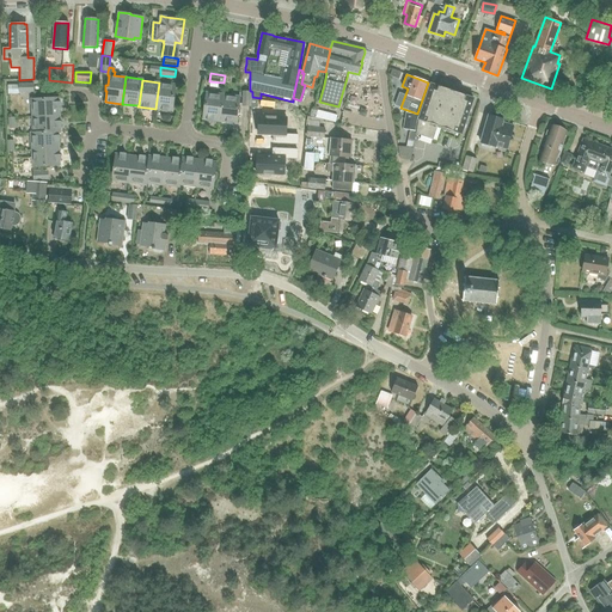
[(159,83),(155,109),(172,111),(173,101),(175,101),(176,96),(175,95),(176,84),(159,83)]
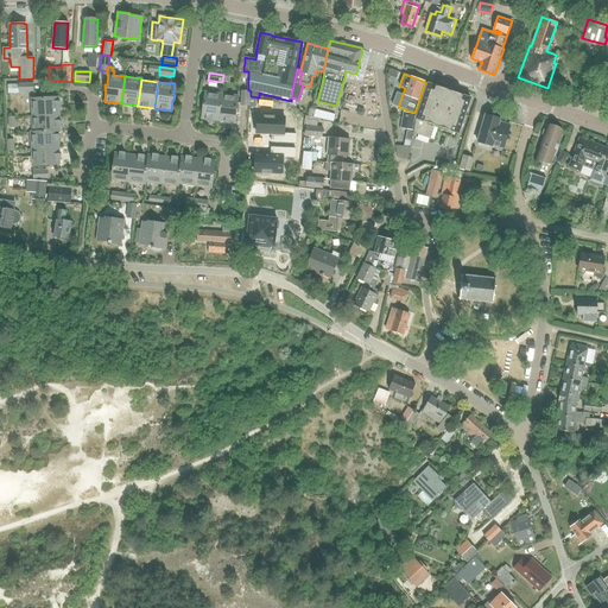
[(416,119),(413,133),(430,139),(435,126),(458,134),(472,97),(428,82),(415,118),(416,119)]
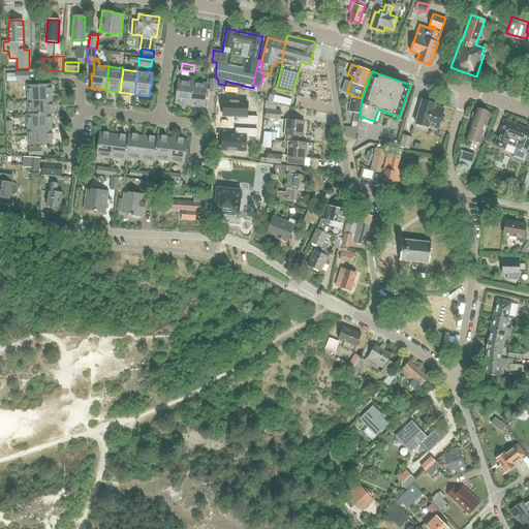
[(175,103),(189,105),(192,82),(178,80),(177,89),(176,89),(175,94),(176,94),(175,103)]
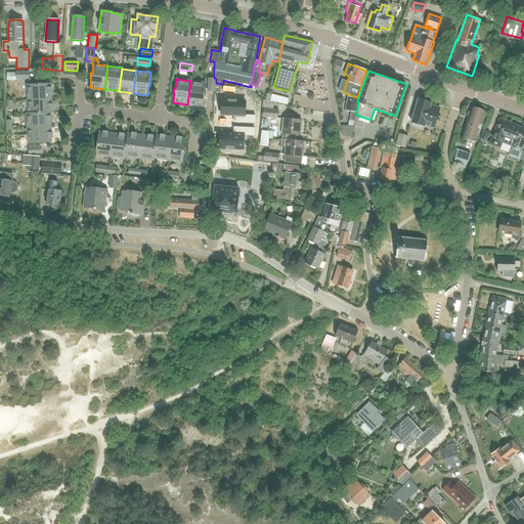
[(190,81),(187,104),(203,105),(204,96),(205,97),(206,92),(205,92),(206,83),(190,81)]
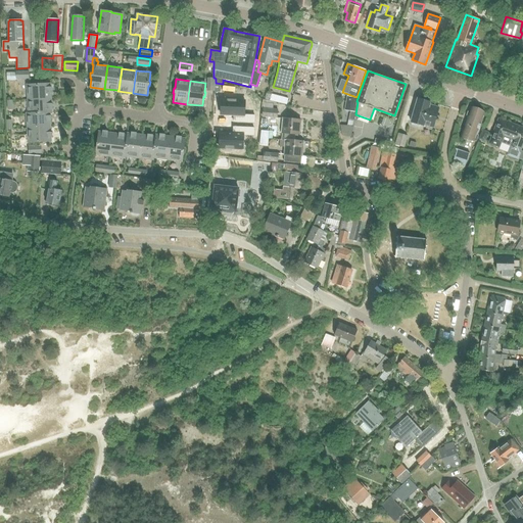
[(27,84),(28,99),(50,98),(50,83),(41,84),(41,82),(36,83),(36,84),(27,84)]
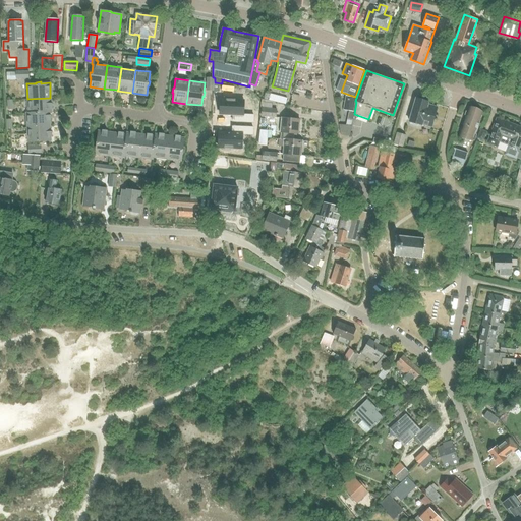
[(271,94),(269,101),(273,102),(285,105),(286,104),(287,99),(287,98),(271,94)]
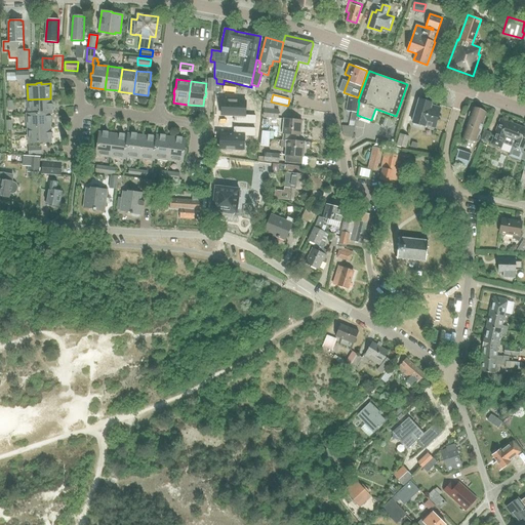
[(420,95),(412,122),(425,126),(426,124),(435,127),(441,108),(431,105),(433,98),(420,95)]
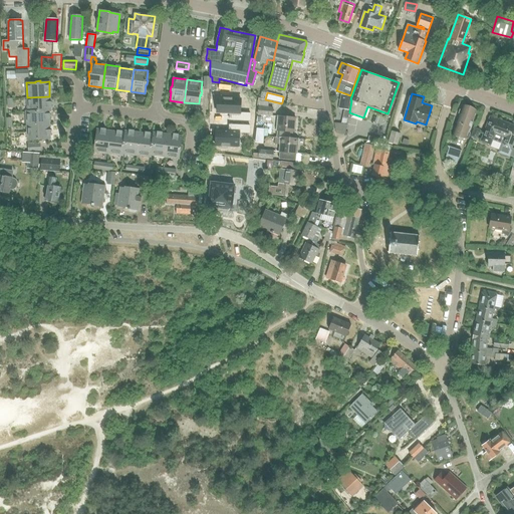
[(339,108),(348,109),(350,96),(341,94),(339,108)]
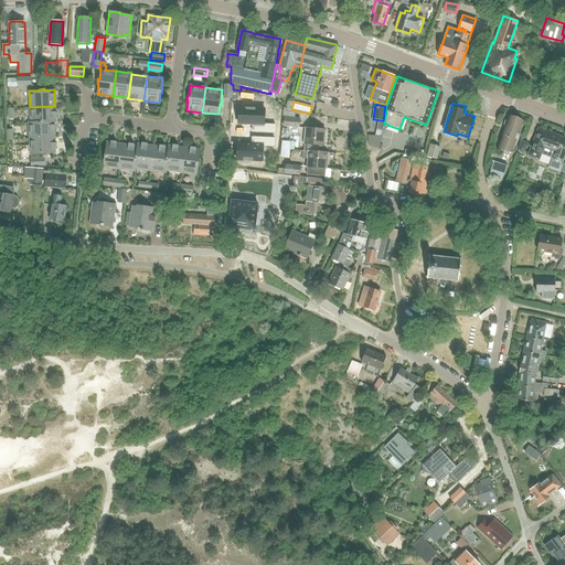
[(28,121),(28,123),(55,120),(54,106),(30,107),(30,121),(28,121)]
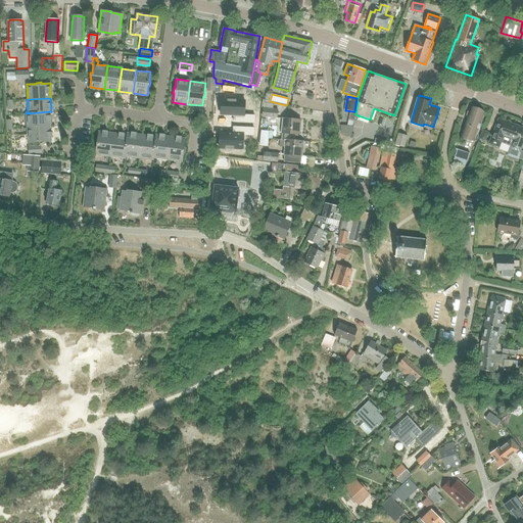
[(222,100),(221,115),(235,115),(235,123),(248,123),(248,115),(244,115),(245,101),(222,100)]
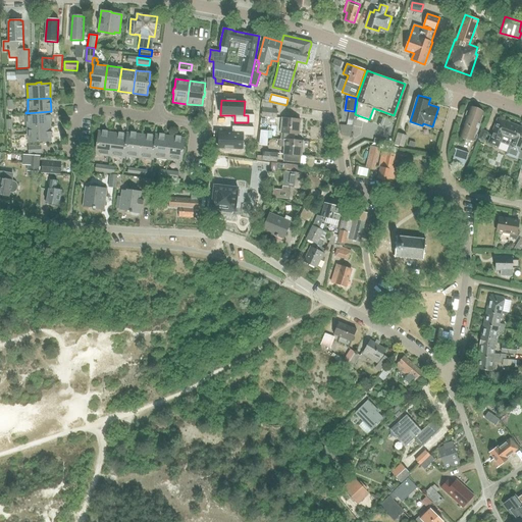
[(479,123),(483,112),(470,107),(460,136),(476,141),(477,138),(474,137),(477,128),(478,128),(480,124),(479,123)]
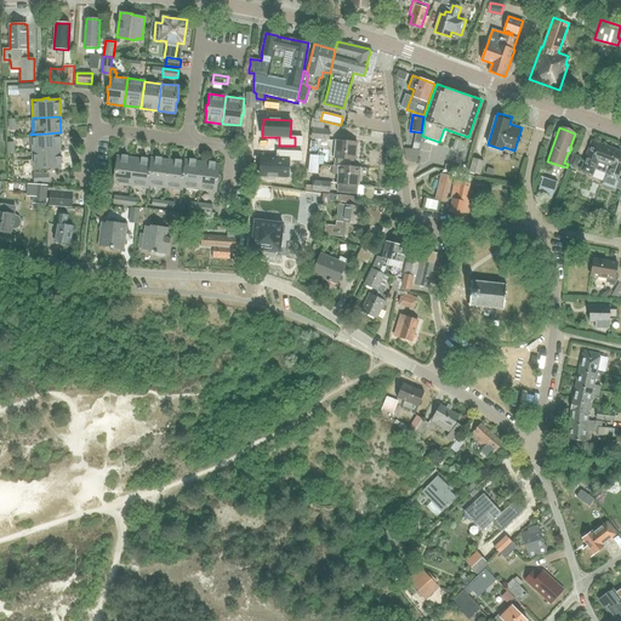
[(312,138),(329,140),(330,130),(312,129),(312,138)]
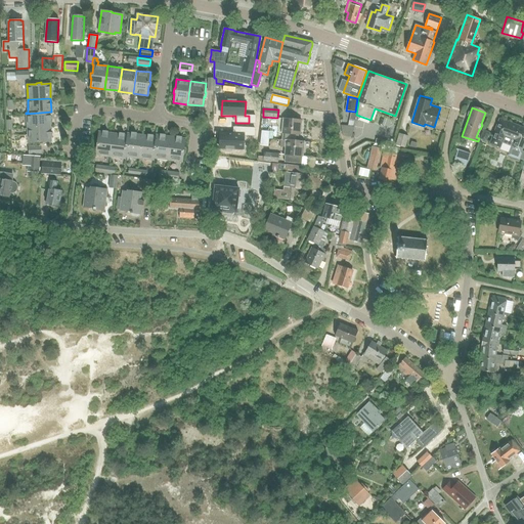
[(26,114),(27,128),(50,127),(49,113),(51,113),(51,112),(26,114)]
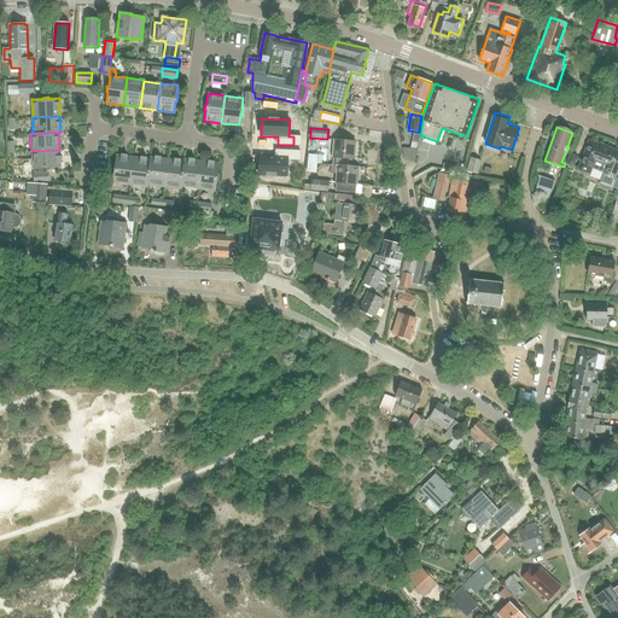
[(333,164),(337,164),(350,165),(350,158),(354,158),(355,141),(334,140),(332,157),(333,157),(333,164)]
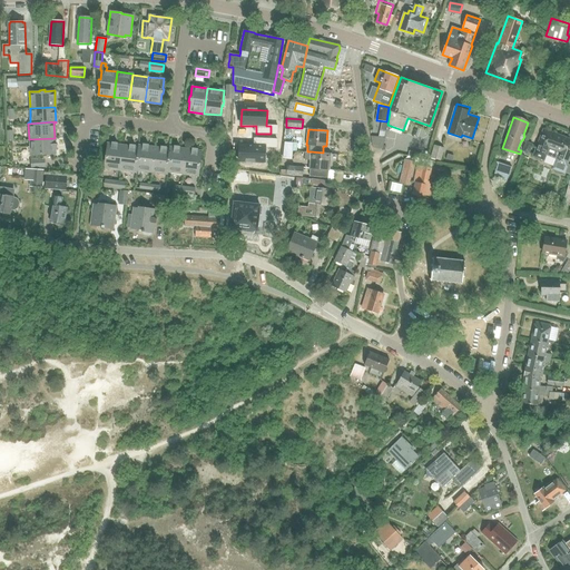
[(569,138),(543,129),(533,156),(543,160),(549,148),(559,153),(553,168),(568,174),(569,169),(569,166),(568,165),(569,157),(569,138)]
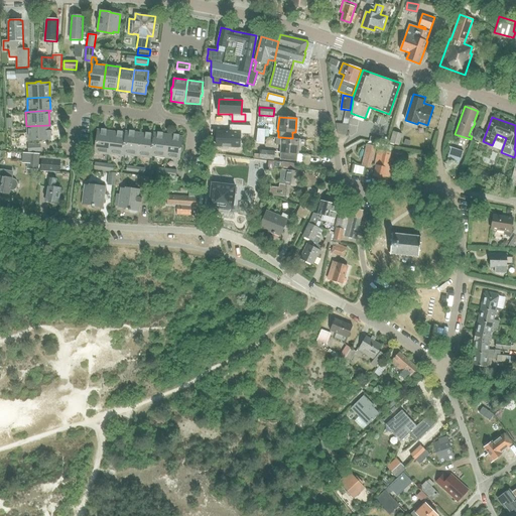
[(49,125),(26,126),(27,140),(36,140),(36,141),(41,141),(41,139),(50,139),(49,125)]
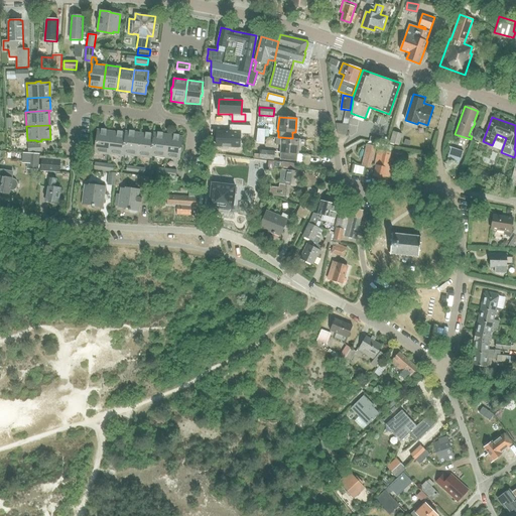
[(217,131),(216,146),(239,147),(240,133),(244,133),(245,126),(232,125),(232,132),(217,131)]
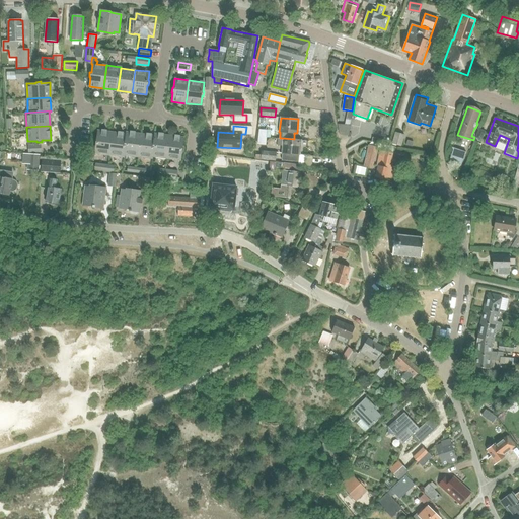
[(485,131),(479,129),(475,138),(482,140),(485,131)]
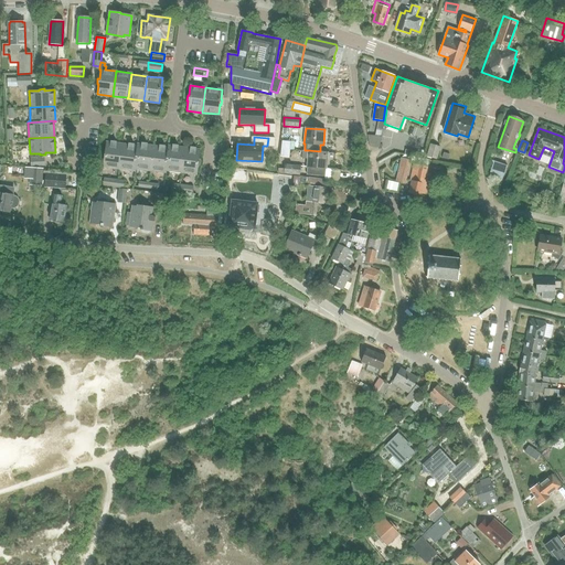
[(103,167),(118,169),(121,144),(106,141),(105,151),(104,151),(103,157),(104,157),(103,167)]
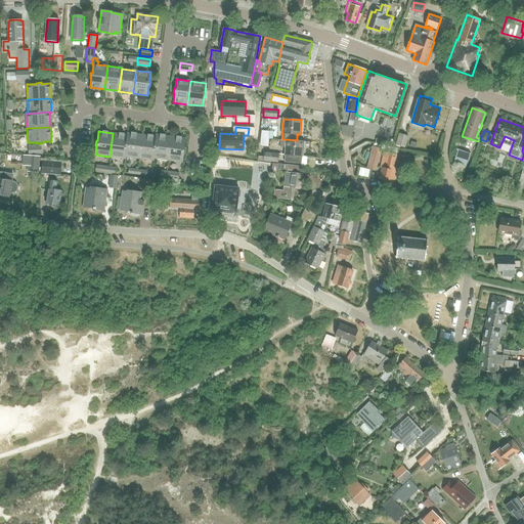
[(125,159),(125,157),(127,135),(113,133),(110,157),(125,159)]
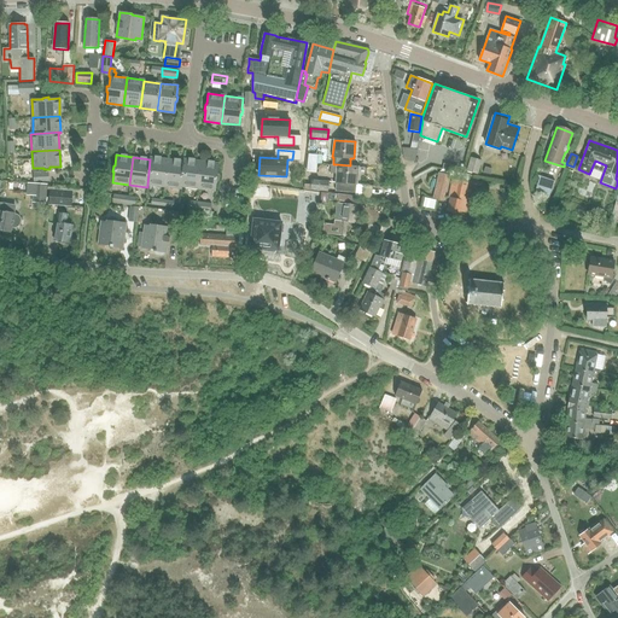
[(147,185),(163,186),(167,159),(150,157),(150,159),(147,185)]
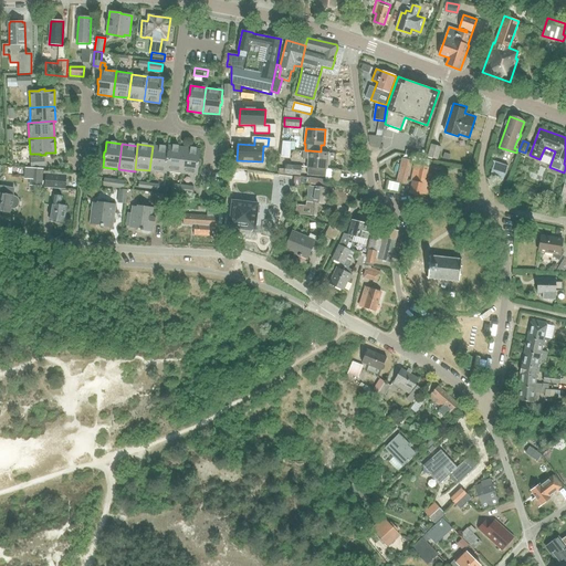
[(428,157),(437,159),(441,147),(431,144),(428,157)]
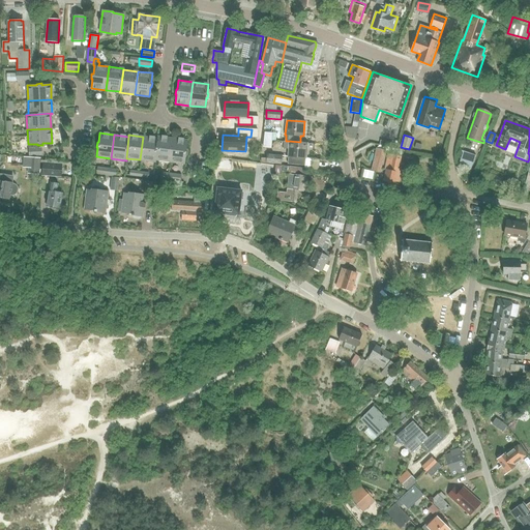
[(155,162),(155,159),(157,139),(143,137),(140,159),(155,162)]
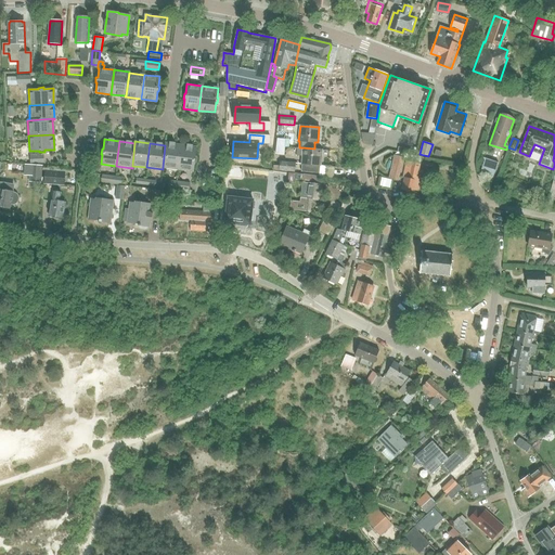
[(163,167),(177,169),(180,145),(165,143),(165,145),(163,167)]
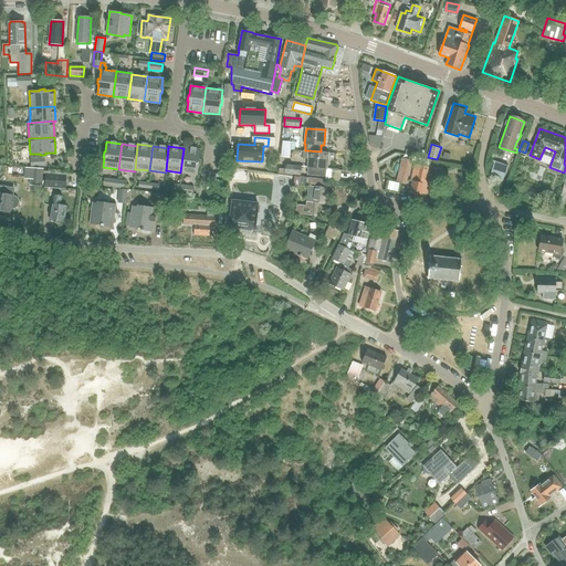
[(184,148),(180,173),(197,175),(198,165),(199,165),(200,160),(199,159),(200,149),(184,148)]
